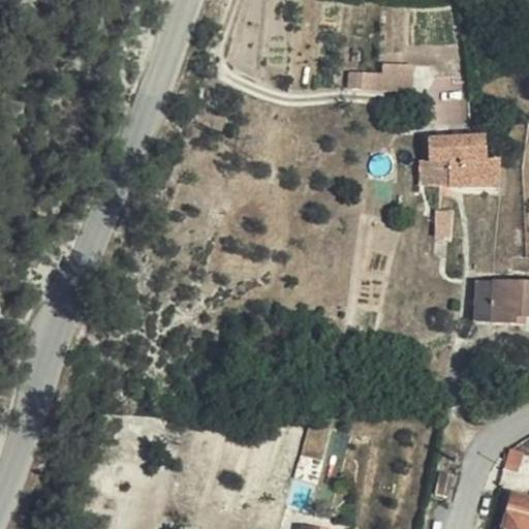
[(350,70),(351,90),(415,88),(414,60),(385,61),(385,69),(350,70)]
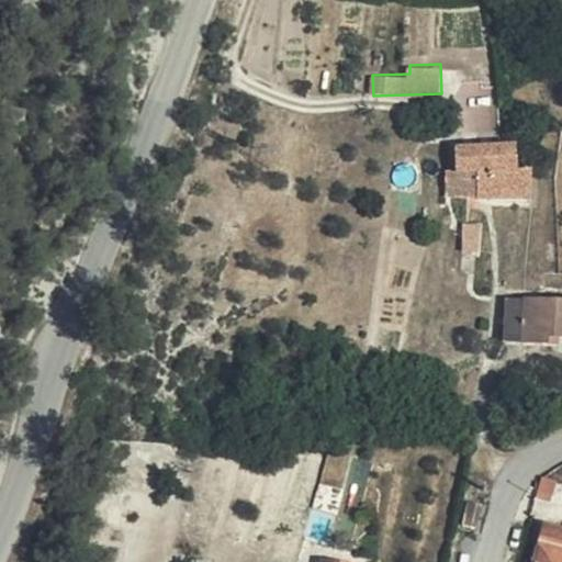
[(520,168),(519,142),(457,143),(458,169),(447,169),(448,200),(535,197),(534,167),(520,168)]
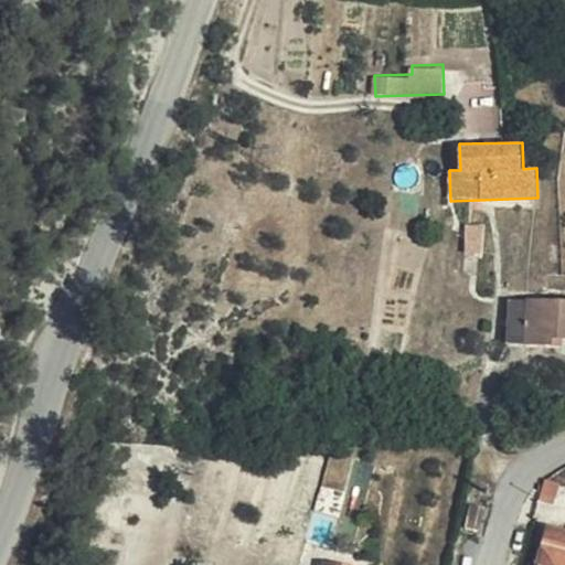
[(465,237),(465,206),(443,206),(444,237),(465,237)]
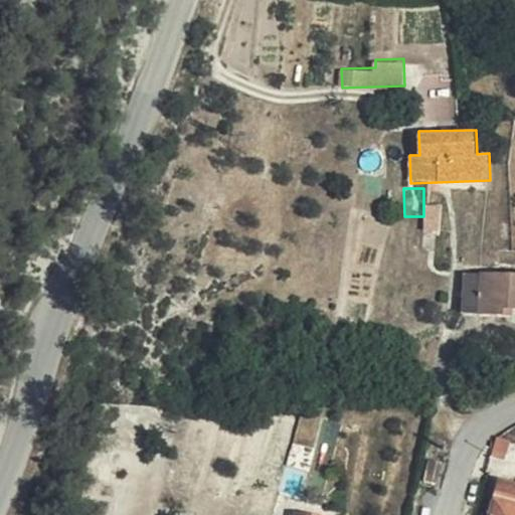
[(458,188),(423,188),(423,216),(423,236),(469,236),(469,212),(459,212),(458,188)]
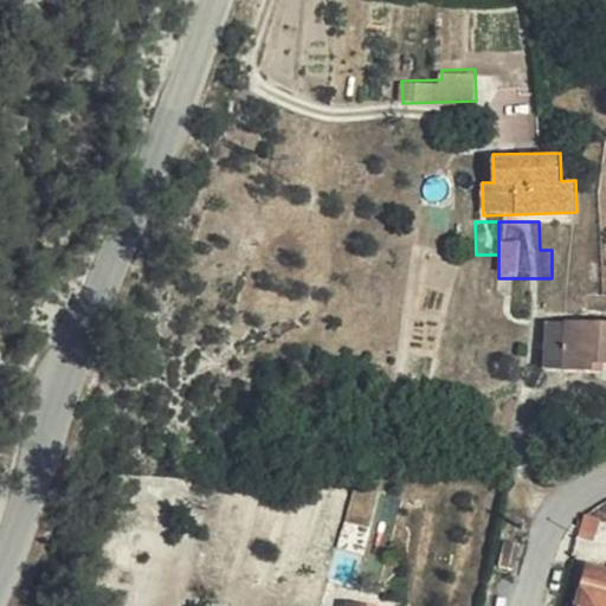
[(605,366),(605,318),(546,321),(547,368),(605,366)]
